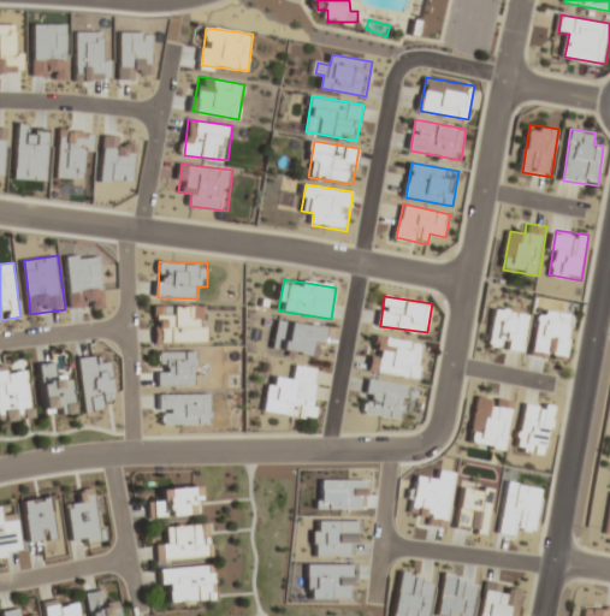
[(196,320),(196,306),(158,306),(158,343),(208,343),(208,320),(196,320)]
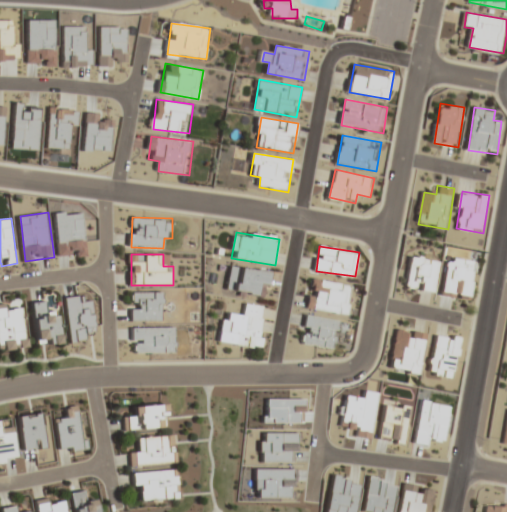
[(440,259),(412,256),(408,288),(436,291),(440,259)]
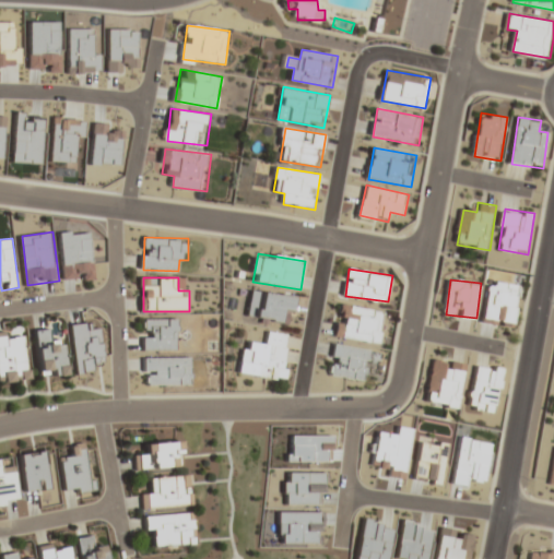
[(520,285),(490,281),(485,323),(516,328),(520,285)]
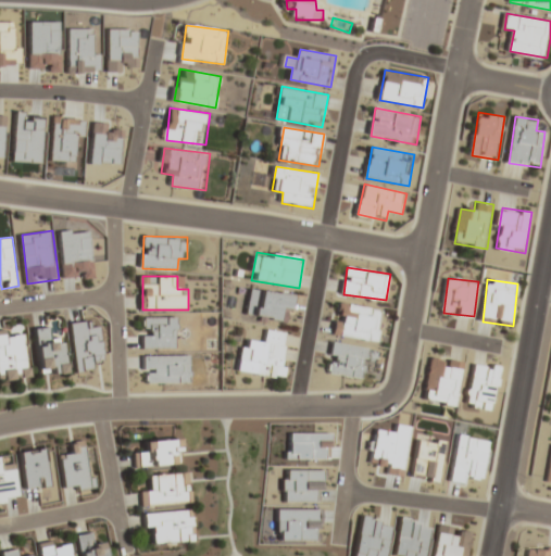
[(296,295),(252,289),(248,316),(284,321),(285,311),(293,312),(296,295)]
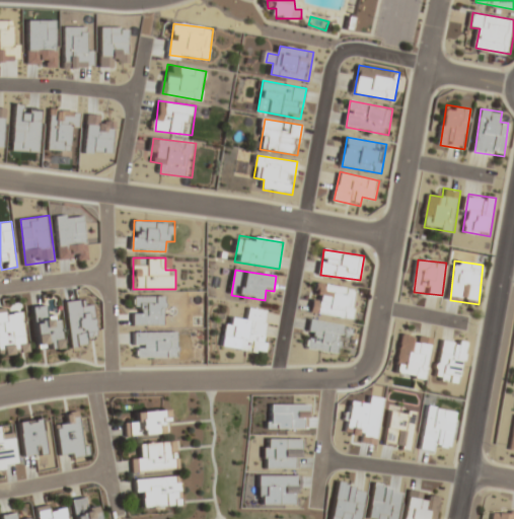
[(313,312),(353,319),(358,289),(318,282),(313,312)]
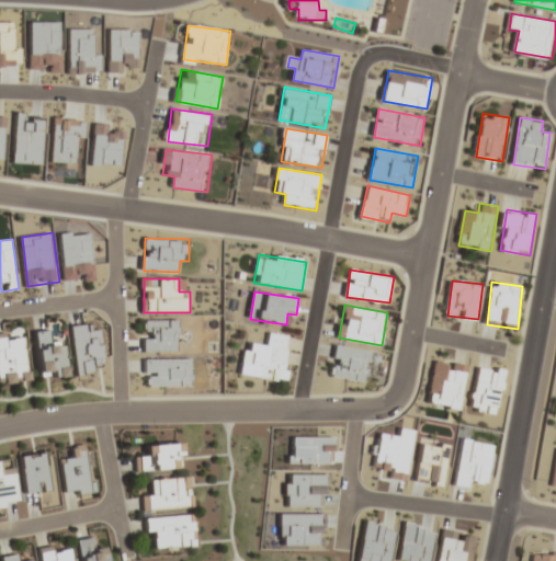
[(181,352),(181,319),(146,319),(146,352),(181,352)]
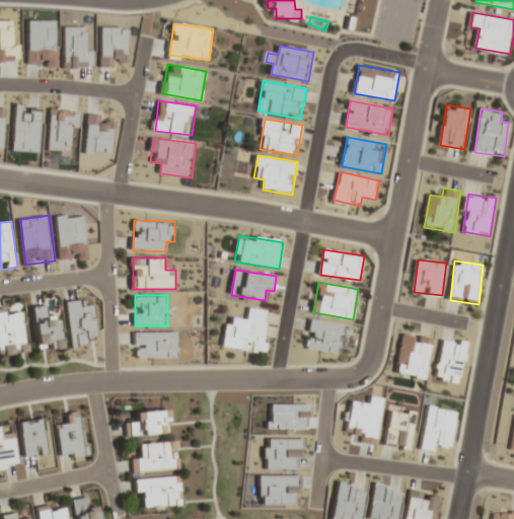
[(59,314),(48,316),(46,305),(33,306),(40,351),(63,348),(59,314)]
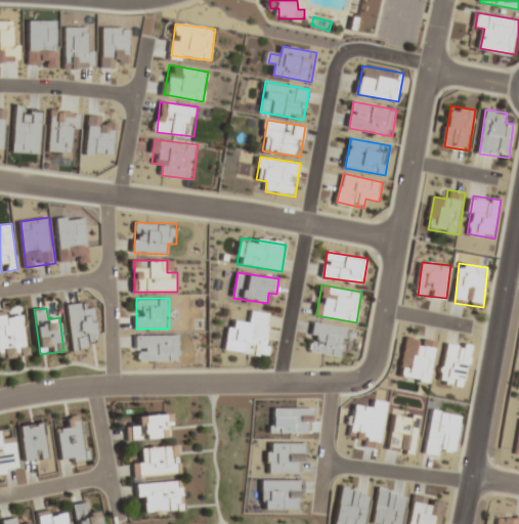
[(0,359),(29,356),(25,311),(0,313),(0,359)]
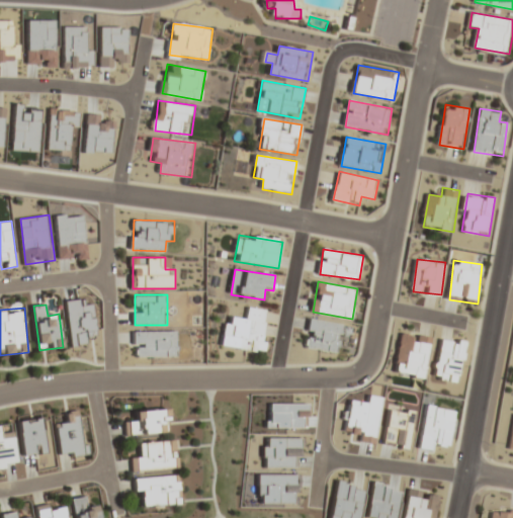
[(264,353),(270,311),(250,308),(248,318),(228,315),(223,347),(264,353)]
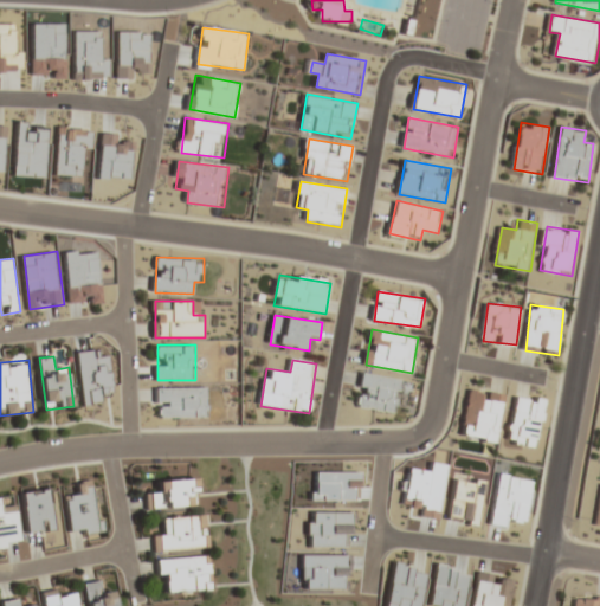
[(404,379),(363,373),(359,407),(399,413),(404,379)]
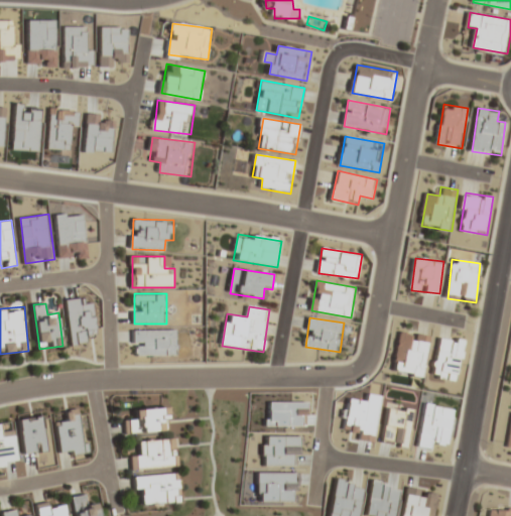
[(136,356),(178,356),(178,330),(136,330),(136,356)]
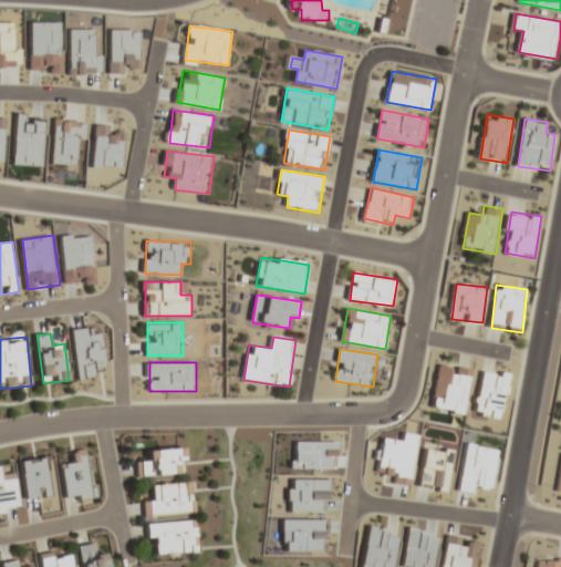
[(434,410),(467,414),(473,368),(440,363),(434,410)]
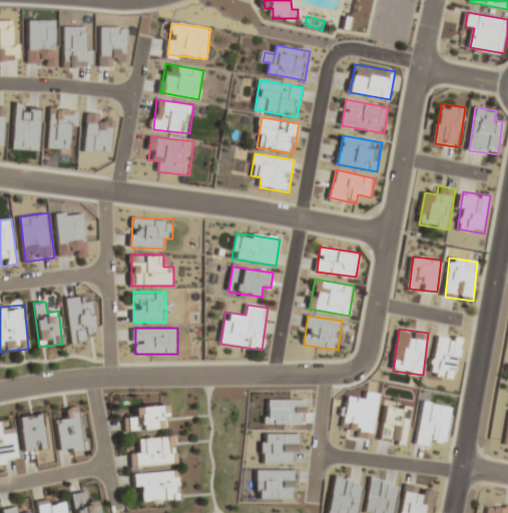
[(454,381),(465,340),(440,334),(430,374),(454,381)]
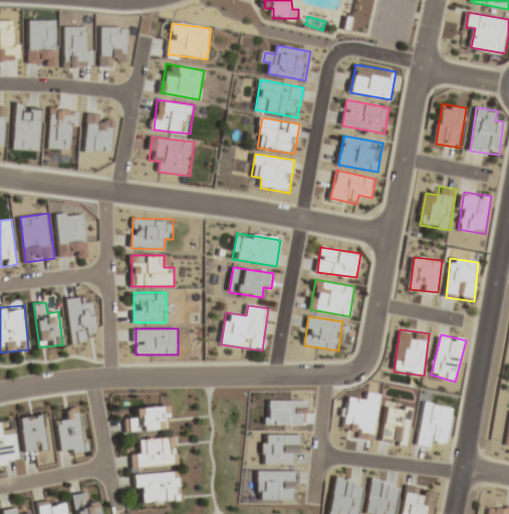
[(382,442),(408,446),(414,409),(388,405),(382,442)]
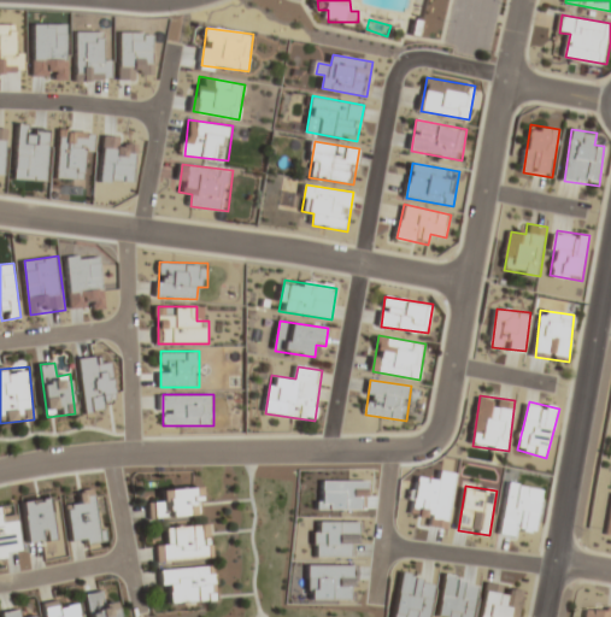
[(82,503),(66,506),(76,547),(106,540),(94,488),(80,492),(82,503)]
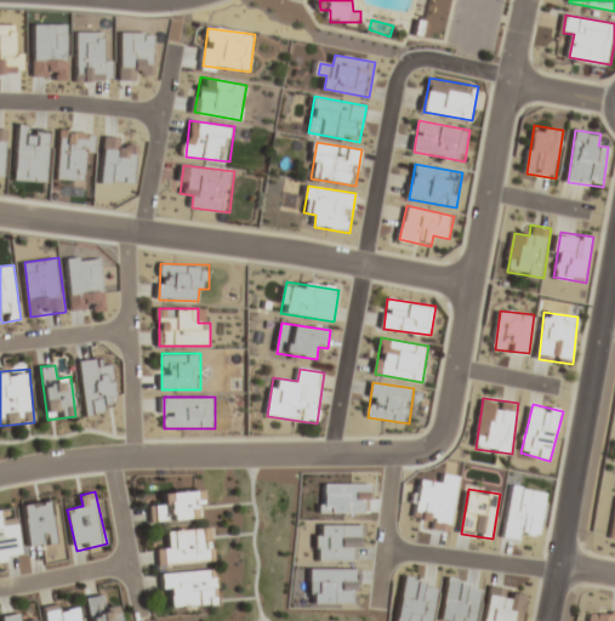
[(204,520),(204,491),(165,491),(165,506),(153,506),(154,520),(204,520)]
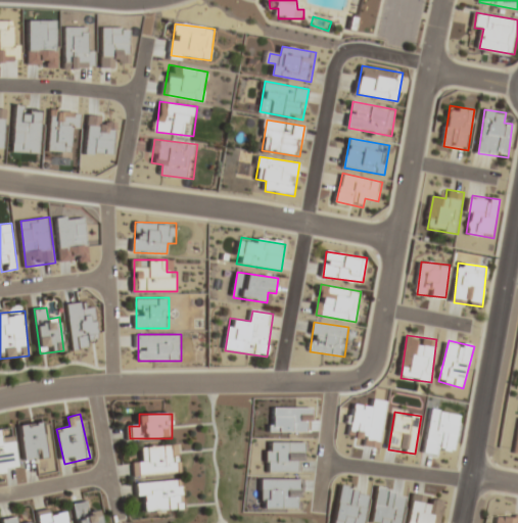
[(47,459),(46,423),(24,424),(25,459),(47,459)]
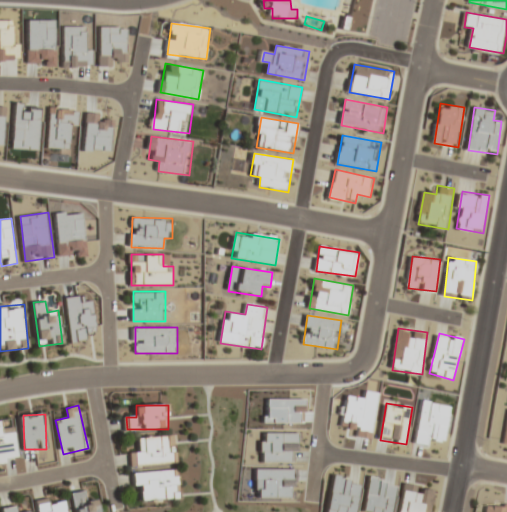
[(0,463),(19,462),(16,427),(2,428),(2,420),(0,420),(0,463)]
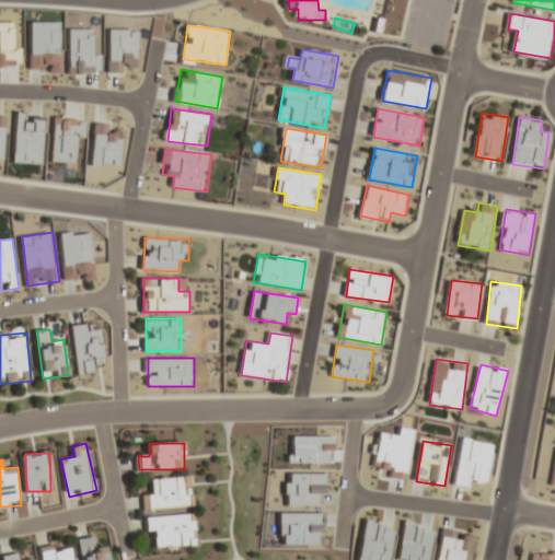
[(196,508),(194,476),(154,478),(154,489),(145,490),(146,510),(196,508)]
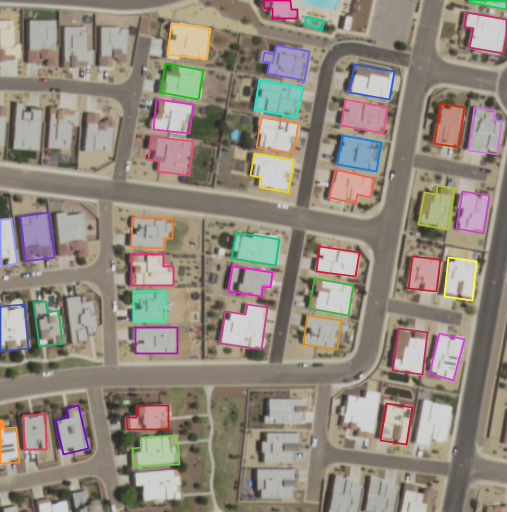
[(135,472),(136,492),(144,492),(144,501),(183,500),(182,470),(135,472)]
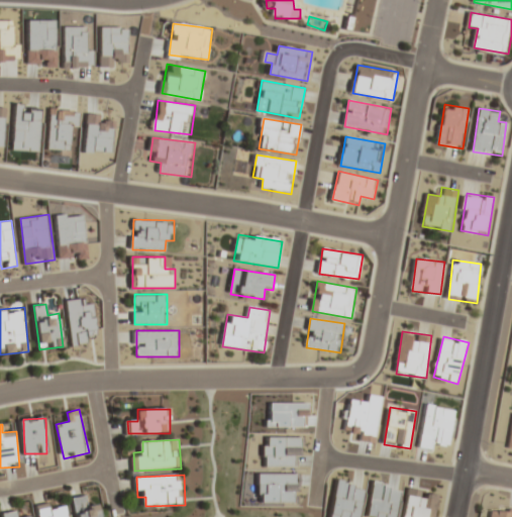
[(331,516),(362,516),(368,486),(338,480),(331,516)]
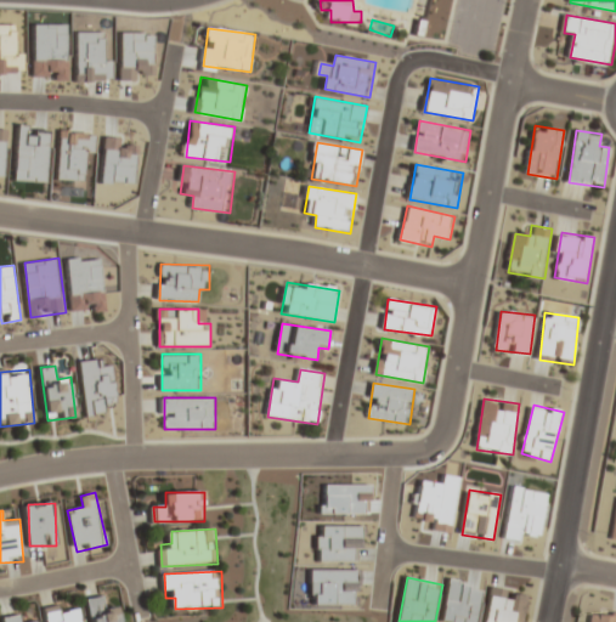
[(526,621),(532,593),(493,587),(487,621),(526,621)]
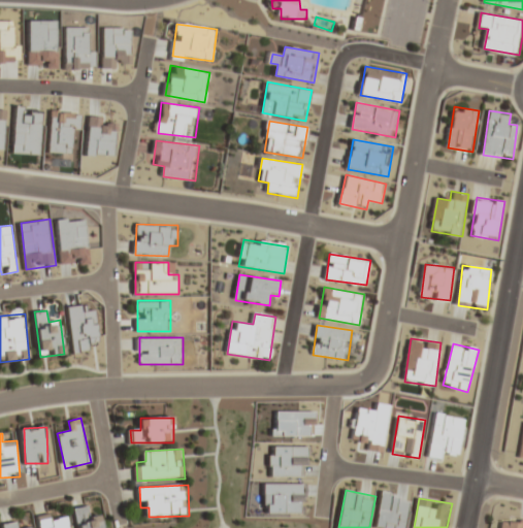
[(77,527),(104,527),(102,515),(92,517),(90,505),(74,508),(77,527)]
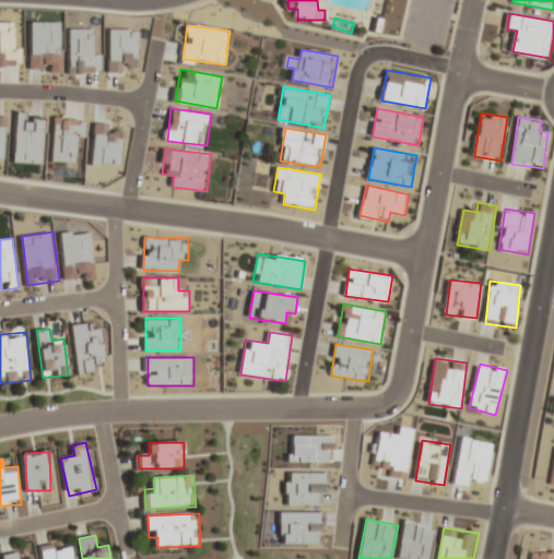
[(75,558),(74,547),(59,550),(58,543),(40,547),(43,558),(75,558)]
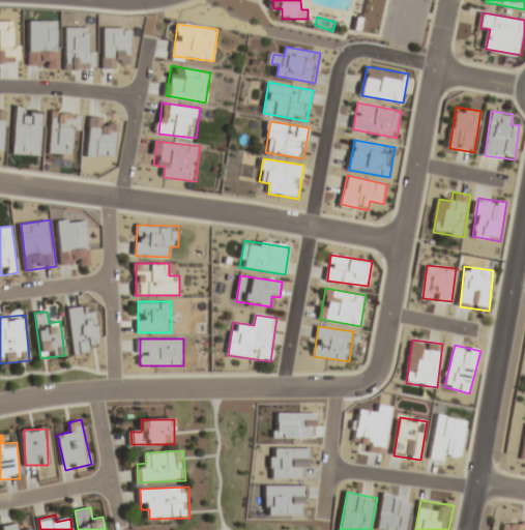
[(503,529),(524,529),(524,522),(504,520),(503,529)]
